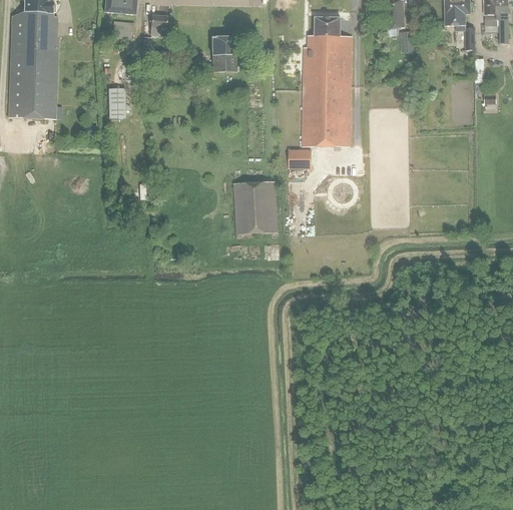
[(55,118),(59,34),(56,34),(57,15),(53,15),(53,1),(48,0),(24,0),(24,11),(13,15),(9,116),(55,118)]
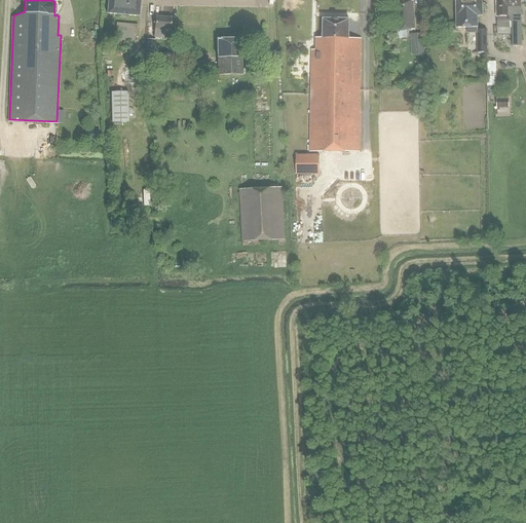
[(139,13),(140,0),(108,0),(107,10),(139,13)]
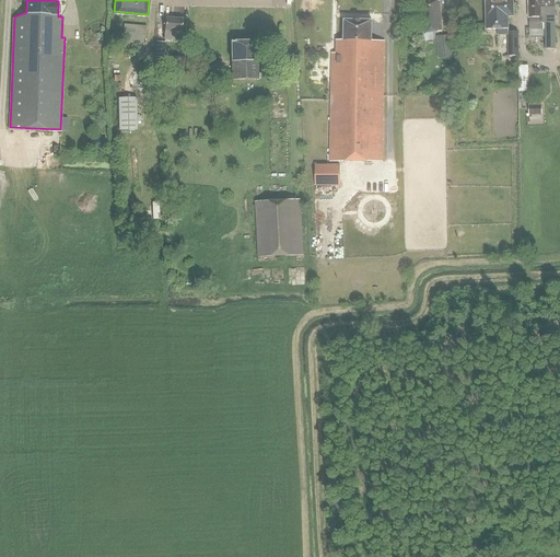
[(422,31),(442,30),(440,0),(420,0),(422,31)]
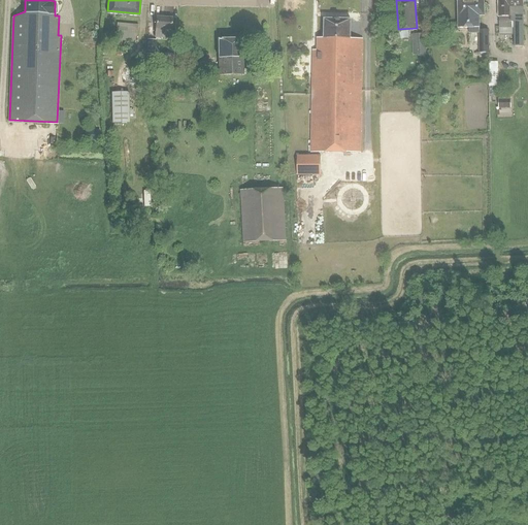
[(457,0),(459,26),(469,26),(469,31),(480,31),(480,51),(489,51),(489,27),(481,27),(481,13),(484,13),(483,0),(457,0)]
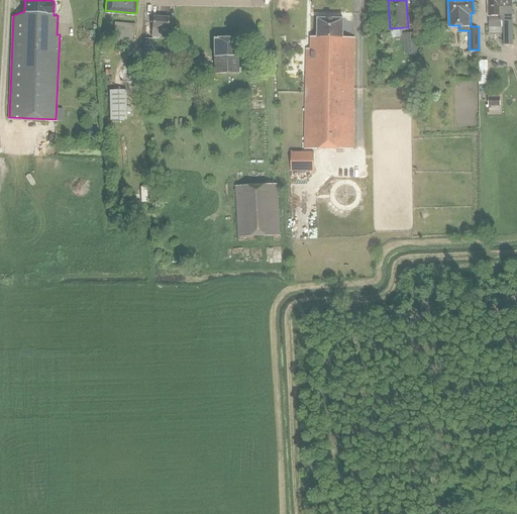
[(513,43),(512,19),(512,0),(487,0),(488,3),(488,14),(489,14),(489,19),(503,19),(504,43),(513,43)]
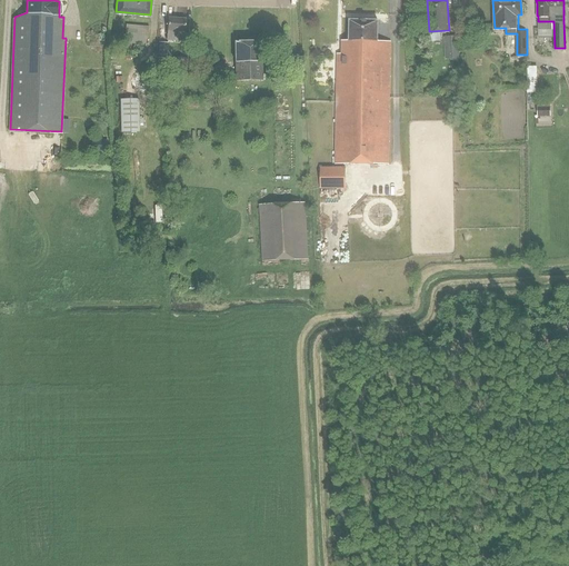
[(183,39),(186,17),(168,16),(167,31),(166,38),(183,39)]
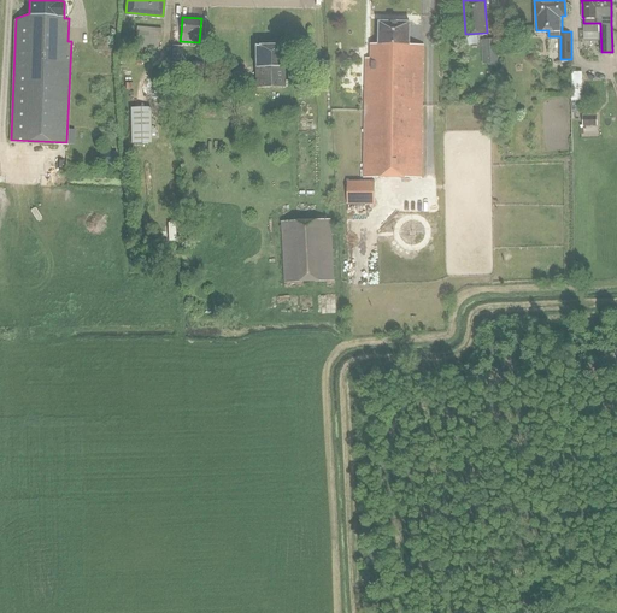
[(365,57),(363,165),(363,176),(421,177),(423,43),(409,42),(409,21),(377,19),(377,42),(370,42),(370,57),(365,57)]
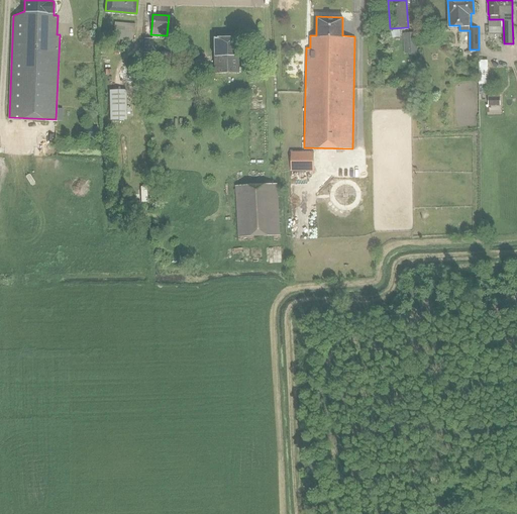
[(127,20),(126,30),(135,30),(135,20),(127,20)]
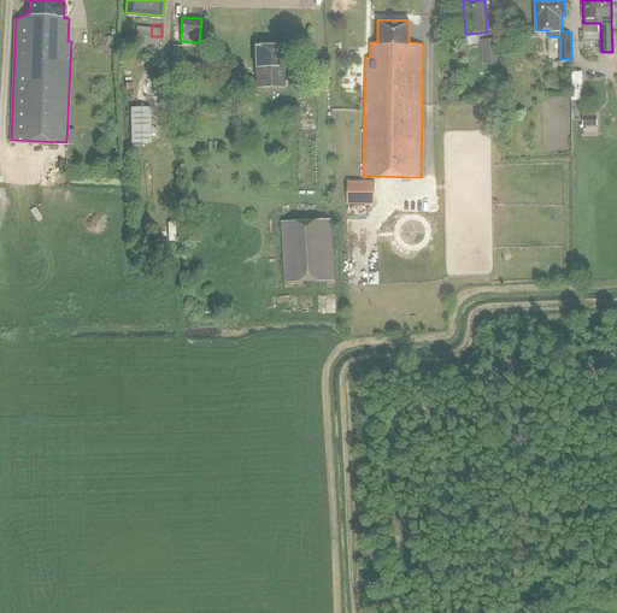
[(495,36),(480,37),(482,62),(497,60),(495,36)]
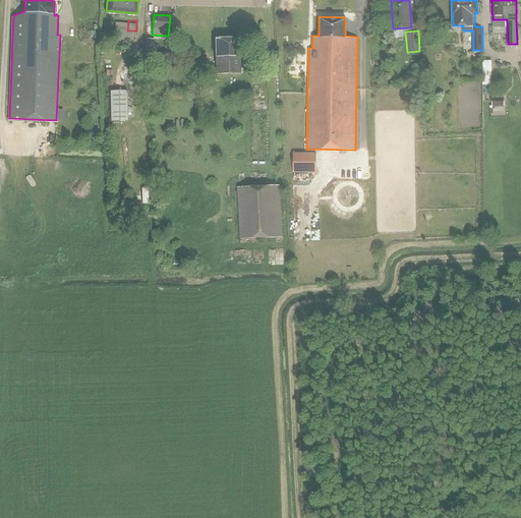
[(152,38),(143,37),(142,51),(151,52),(152,38)]
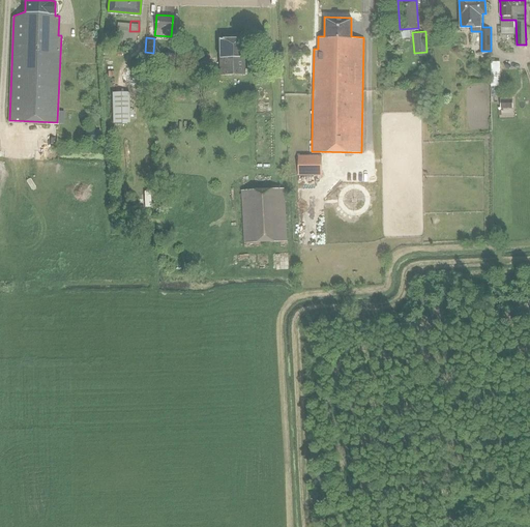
[(219,74),(244,72),(244,37),(218,37),(219,74)]
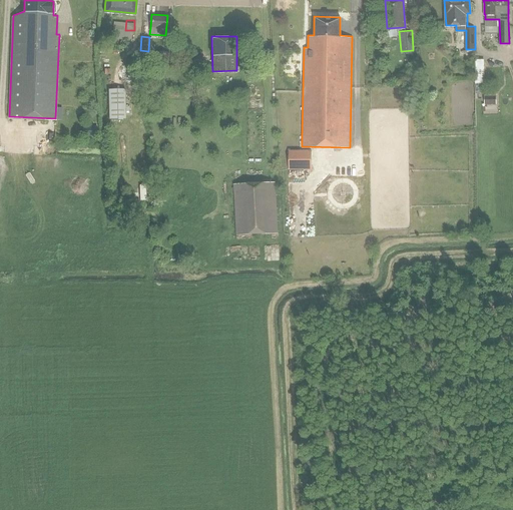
[(475,75),(484,75),(483,56),(475,56),(475,75)]
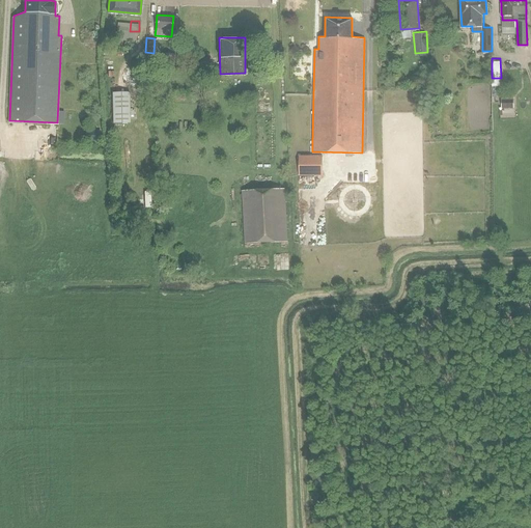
[(128,90),(110,91),(111,122),(129,121),(128,90)]
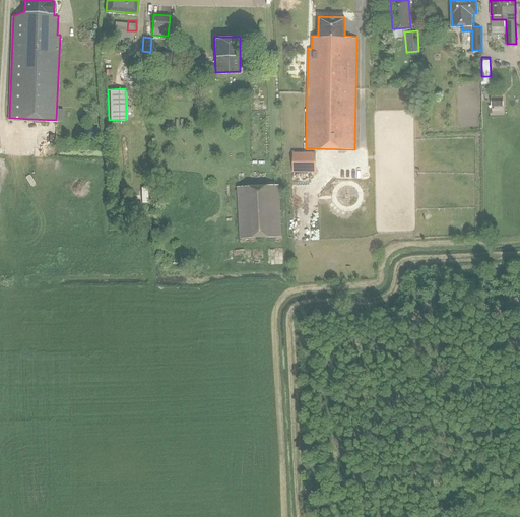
[(491,104),(502,104),(502,92),(491,92),(491,104)]
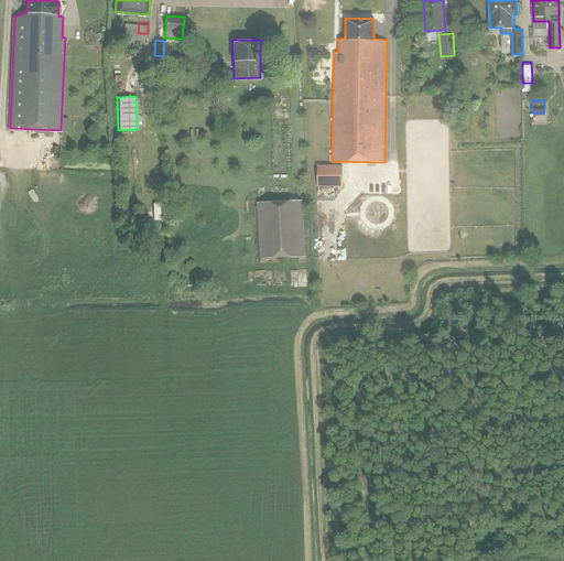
[(90,136),(90,147),(107,147),(107,136),(90,136)]
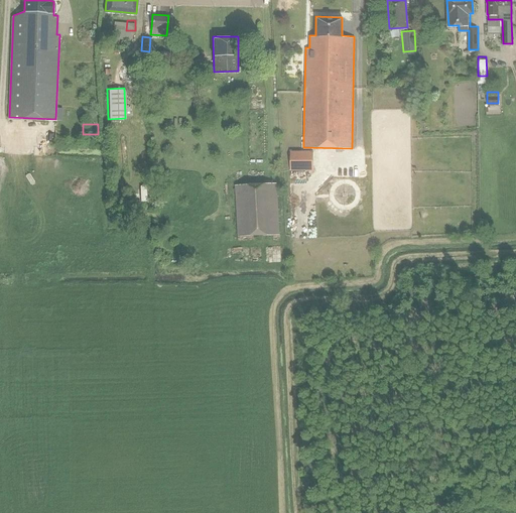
[(311,168),(311,150),(289,150),(288,168),(311,168)]
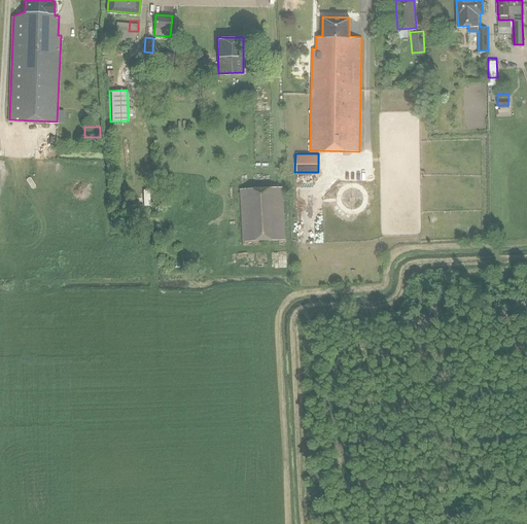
[(242,240),(283,238),(281,185),(239,187),(242,240)]
